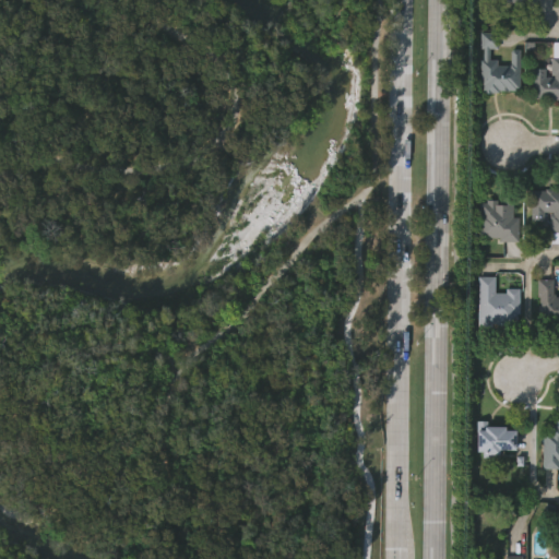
[(520,50),(518,91),(499,90),(498,93),(482,92),(482,86),(479,86),(480,61),(483,61),(483,49),(479,49),(480,32),(497,33),(497,49),(489,49),(489,61),(496,61),(496,66),(509,66),(510,49),(520,50)]
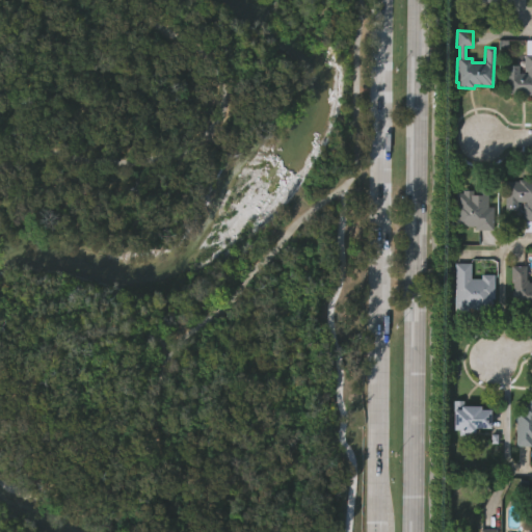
[(531,52),(531,95),(530,95),(530,92),(506,91),(506,61),(520,62),(519,72),(527,72),(527,69),(524,69),(525,52),(531,52)]
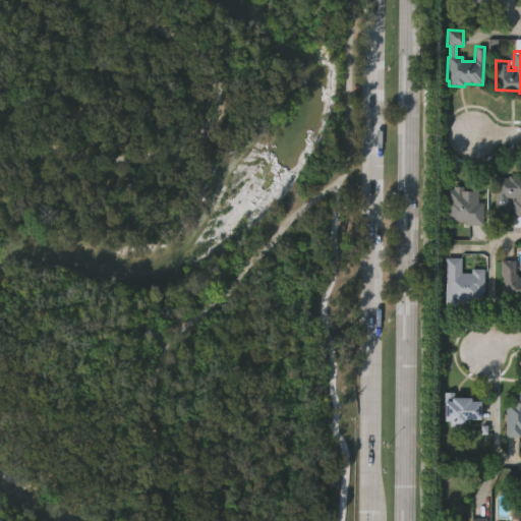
[(520,216),(512,216),(512,196),(506,196),(506,206),(495,206),(495,178),(507,178),(507,175),(520,175),(520,216)]
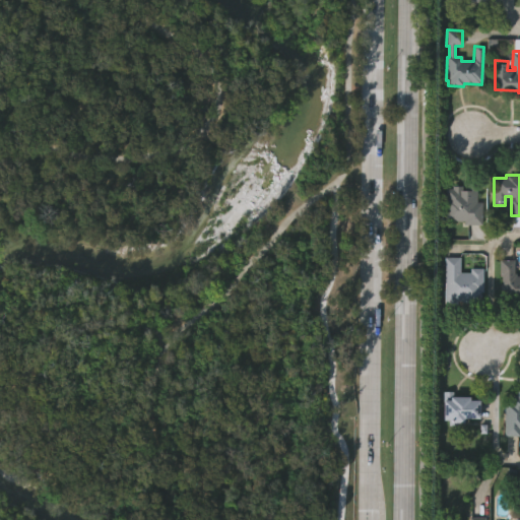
[(445,220),(446,188),(452,188),(452,185),(464,185),(464,182),(477,183),(476,202),(480,202),(480,224),(463,224),(463,220),(445,220)]
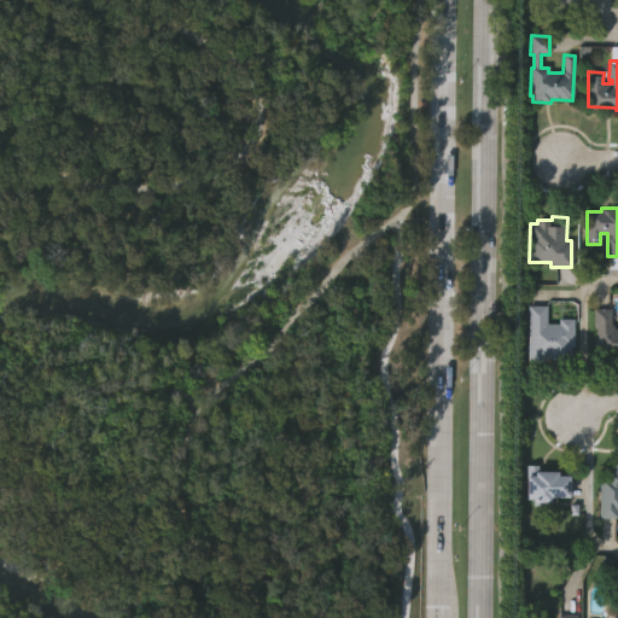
[(528,360),(528,305),(546,305),(546,324),(558,324),(558,319),(573,319),(573,345),(569,345),(569,359),(548,359),(548,356),(542,356),(542,360),(528,360)]
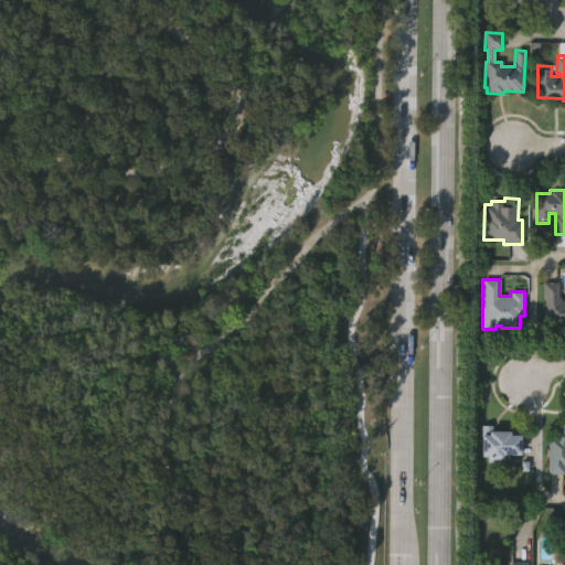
[(564,331),(557,331),(557,328),(545,327),(545,298),(542,298),(543,280),(560,280),(558,300),(564,300),(564,331)]
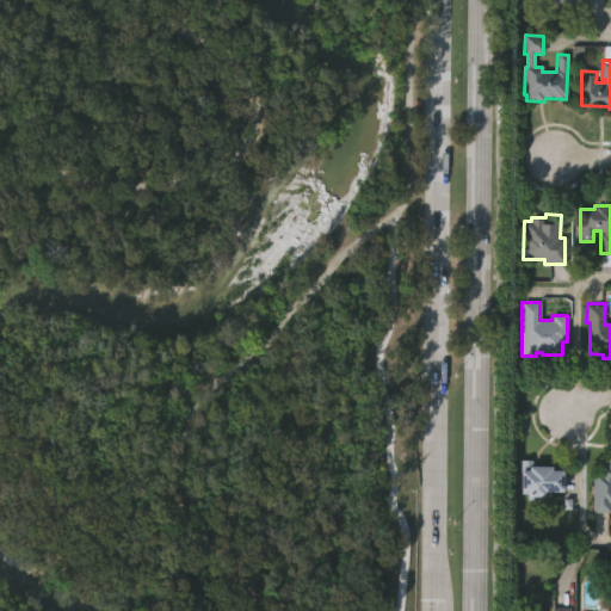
[(610,505),(610,512),(594,512),(594,471),(600,471),(600,463),(608,463),(608,457),(610,457),(610,505)]
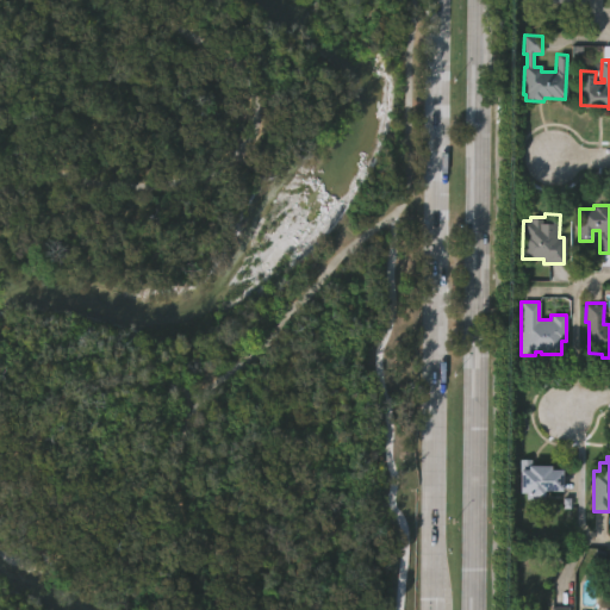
[(520,459),(531,459),(531,466),(552,466),(552,470),(564,471),(564,492),(545,491),(545,499),(527,499),(527,493),(520,493),(520,459)]
